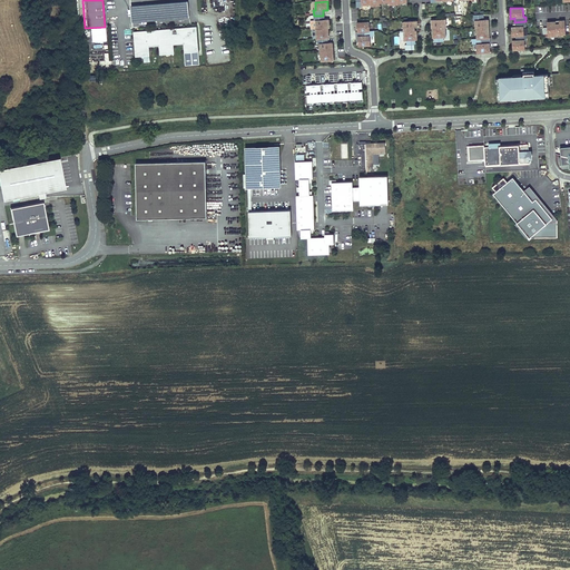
[(482,15),(473,15),(473,21),(475,20),(475,29),(477,29),(487,28),(488,28),(488,19),(487,15),(482,15)]
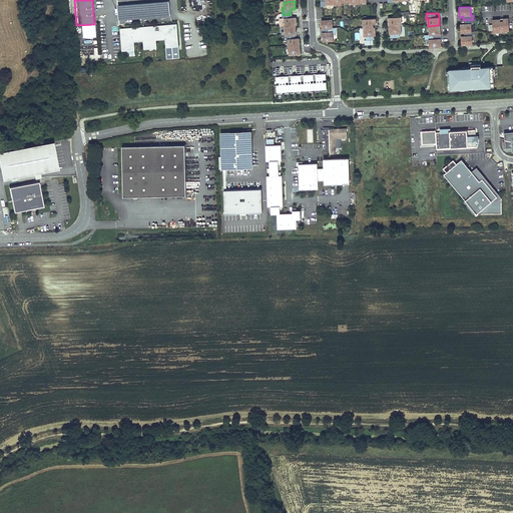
[(283,14),(283,19),(284,19),(285,27),(295,26),(296,26),(296,18),(292,18),(291,14),(283,14)]
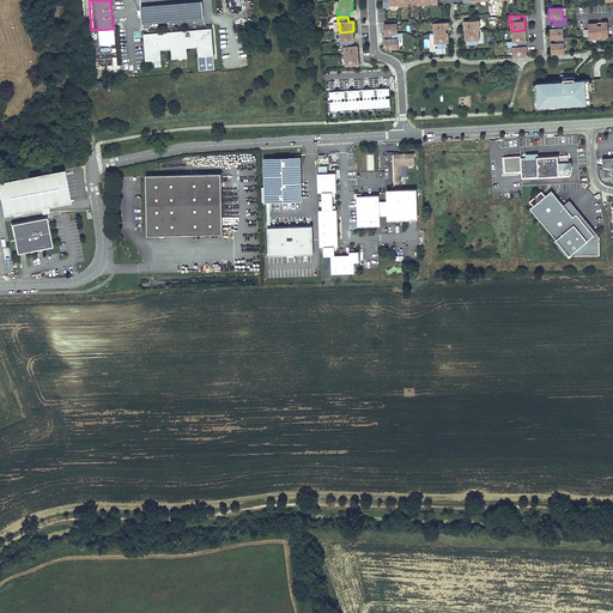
[(479,20),(463,22),(465,30),(466,30),(478,30),(478,25),(479,24),(479,20)]
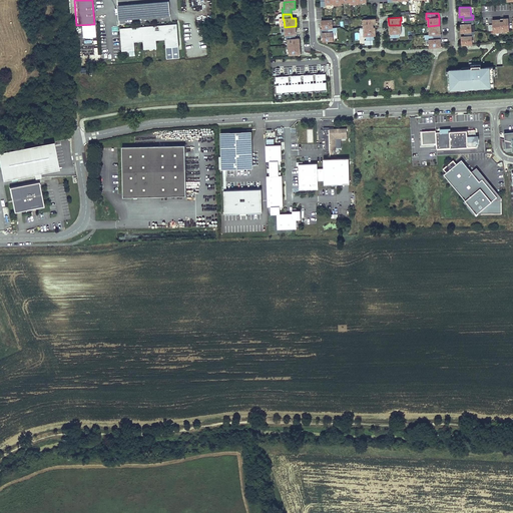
[(375,18),(363,19),(364,27),(375,27),(376,27),(376,23),(375,18)]
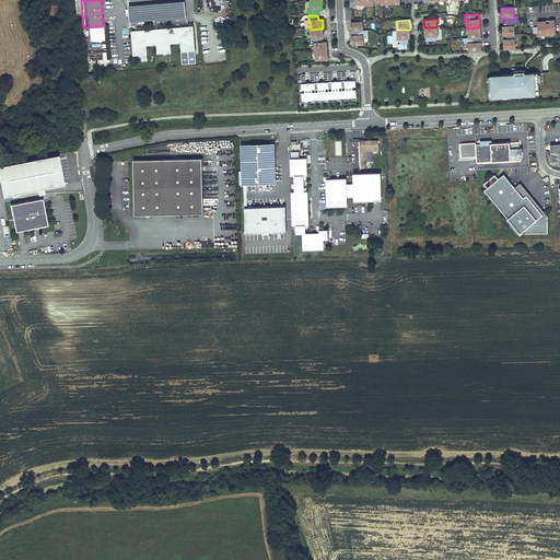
[(555,20),(546,20),(546,21),(546,35),(556,34),(555,20)]
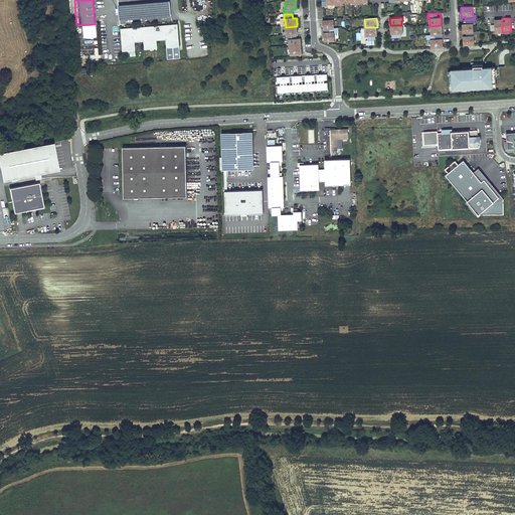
[(465,20),(465,24),(462,24),(462,33),(466,33),(466,32),(473,32),(473,24),(475,24),(475,19),(465,20)]
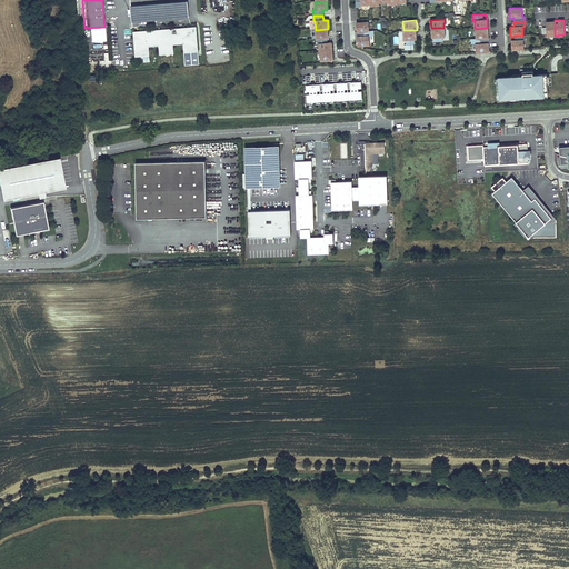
[(555,21),(546,22),(547,37),(550,37),(550,36),(555,36),(555,21)]
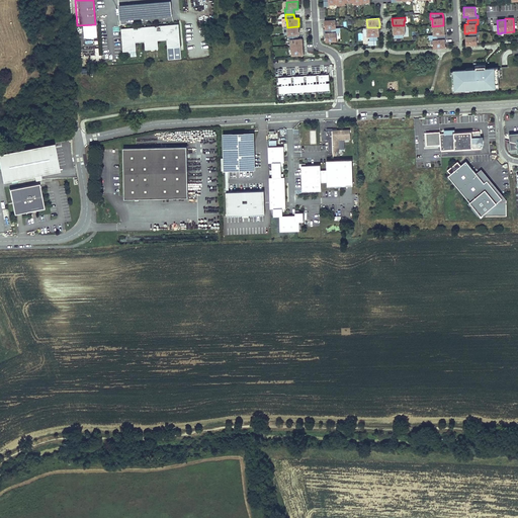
[(335,20),(324,21),(325,28),(336,28),(335,20)]
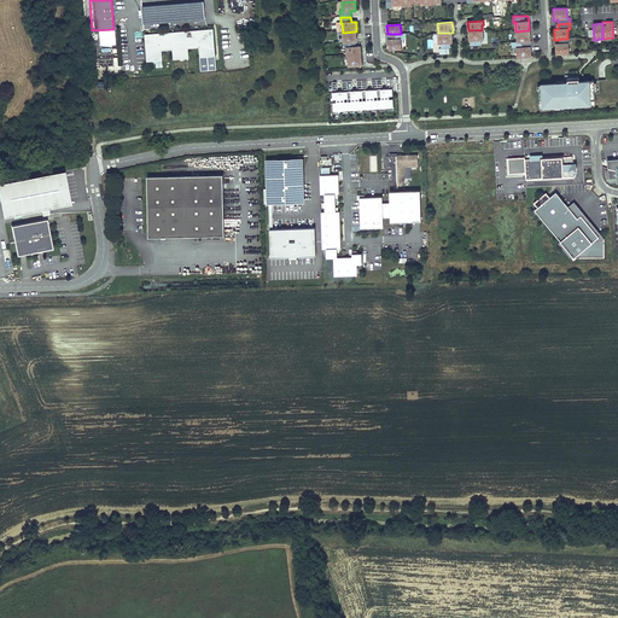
[(172,59),(174,59),(185,59),(187,58),(186,48),(197,47),(198,58),(214,57),(211,29),(196,30),(196,33),(191,33),(191,30),(169,33),(169,34),(158,35),(158,33),(143,34),(145,62),(161,60),(159,51),(170,50),(172,59)]
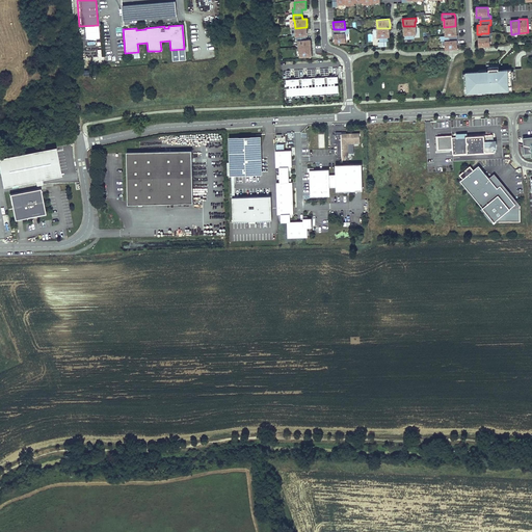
[(405,34),(405,40),(414,38),(414,34),(416,34),(415,26),(404,26),(404,35),(405,34)]
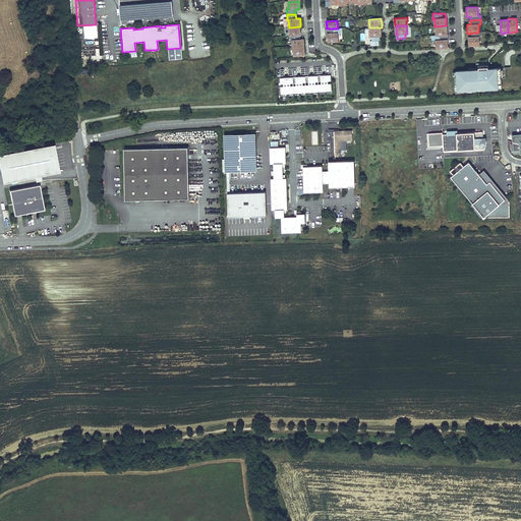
[(445,25),(436,26),(437,36),(447,35),(447,30),(445,30),(445,25)]
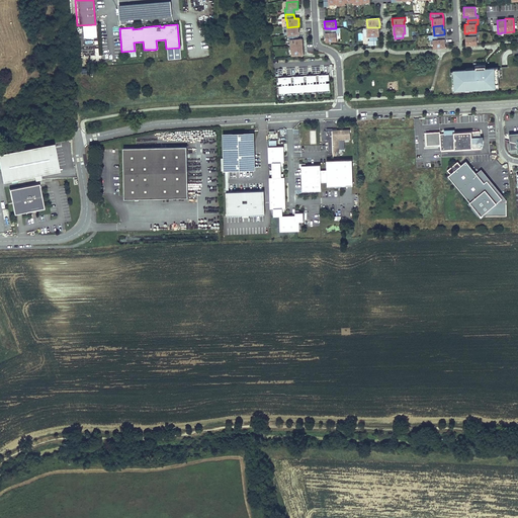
[(287,27),(286,27),(287,35),(296,35),(296,31),(298,31),(297,26),(287,27)]
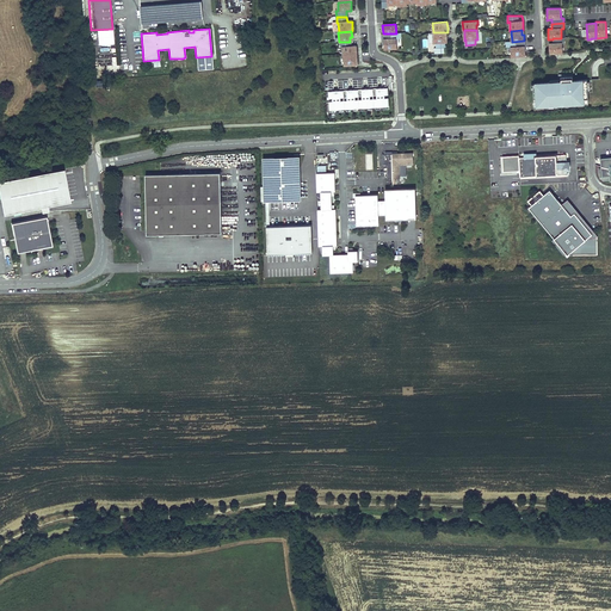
[(383,49),(396,48),(396,38),(400,38),(400,32),(396,34),(383,34),(382,34),(382,39),(383,39),(383,44),(383,49)]
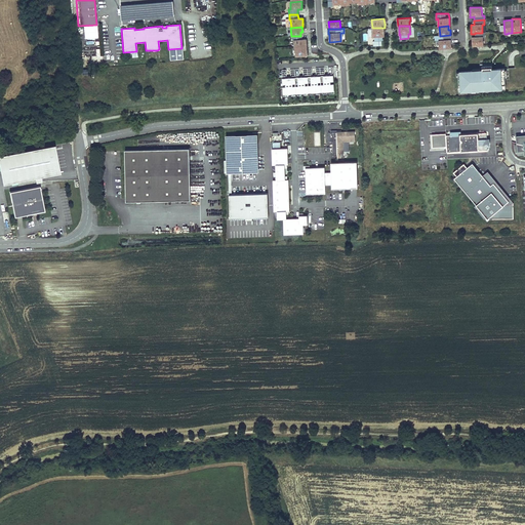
[(372,28),(372,36),(375,36),(375,41),(373,41),(374,46),(381,45),(381,40),(382,40),(382,36),(384,36),(384,28),(372,28)]
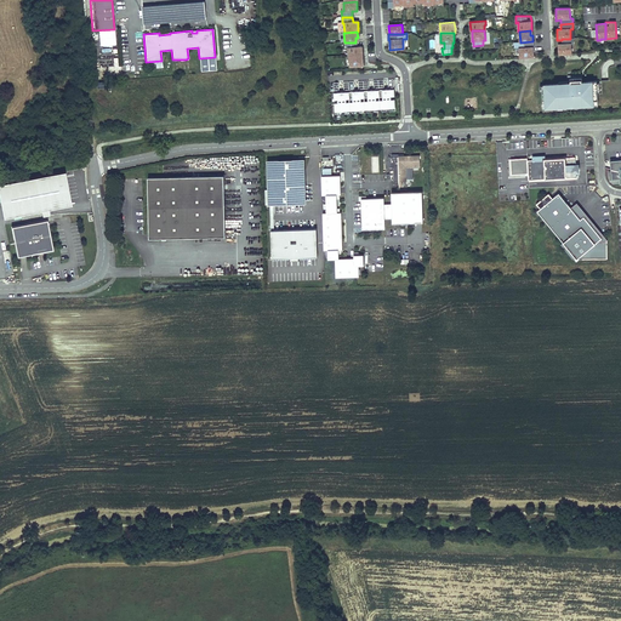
[(562,44),(557,44),(558,55),(571,55),(571,44),(574,44),(574,39),(570,39),(562,39),(562,40),(562,44)]
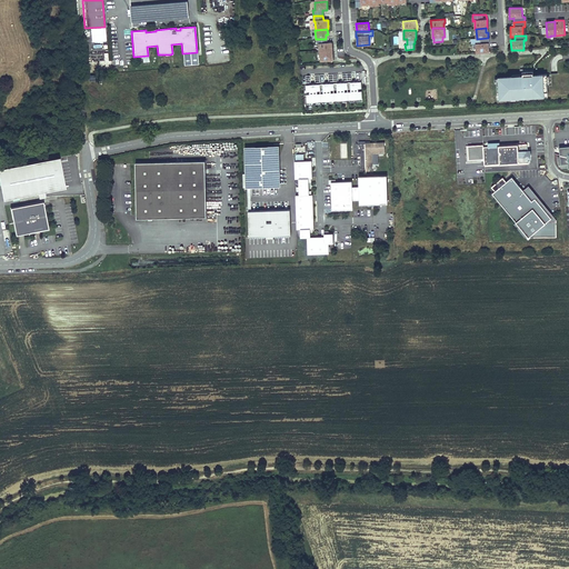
[(471,39),(471,45),(476,43),(476,52),(488,51),(488,43),(489,43),(488,38),(477,39),(471,39)]
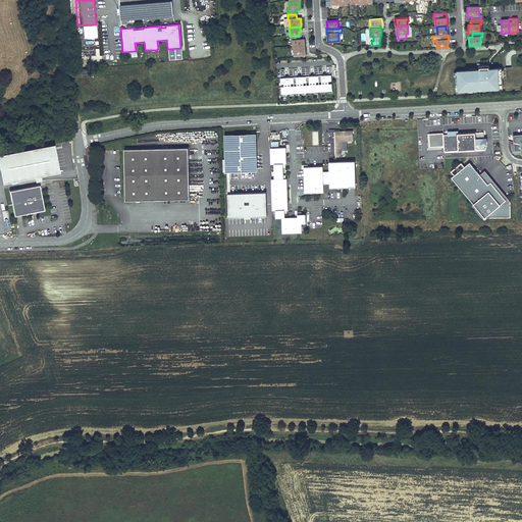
[(290,36),(291,41),(292,41),(292,49),(293,48),(305,48),(304,40),(300,40),(300,36),(299,36),(290,36)]
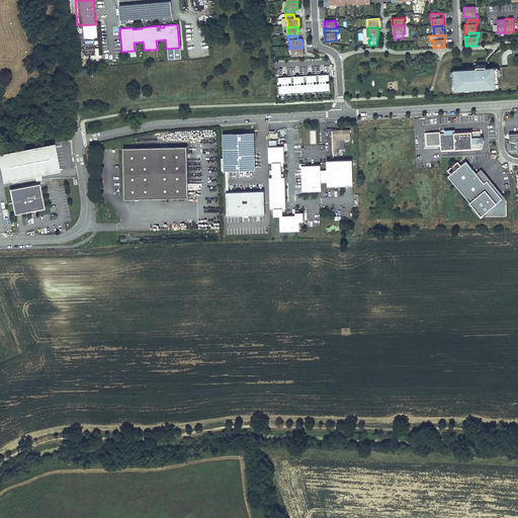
[(290,48),(290,56),(303,56),(303,48),(290,48)]
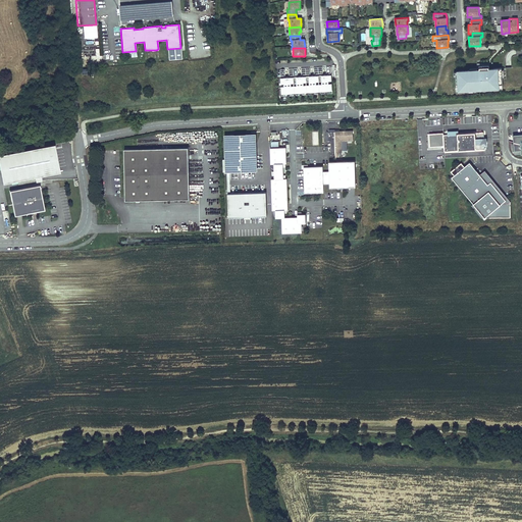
[(89,66),(88,62),(94,61),(94,55),(82,57),(83,67),(89,66)]
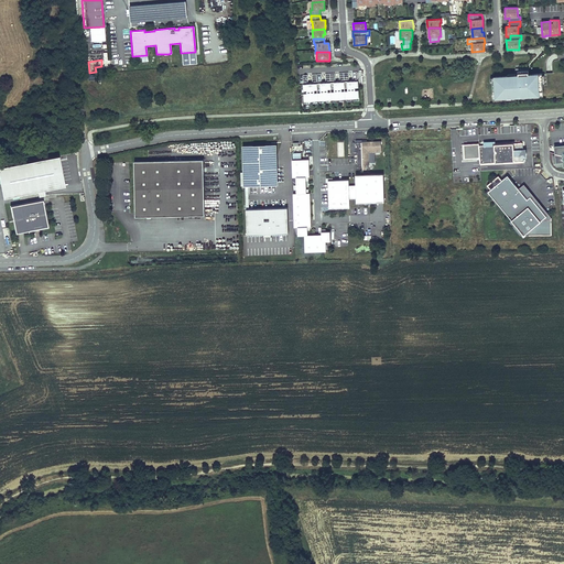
[(543,74),(530,74),(517,75),(496,76),(496,82),(492,82),(494,97),(503,97),(503,96),(534,94),(534,96),(535,96),(544,95),(543,74)]
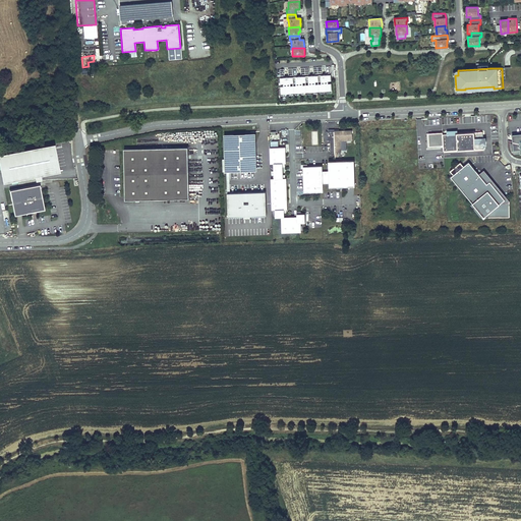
[(332,91),(332,75),(280,78),(281,94),(332,91)]
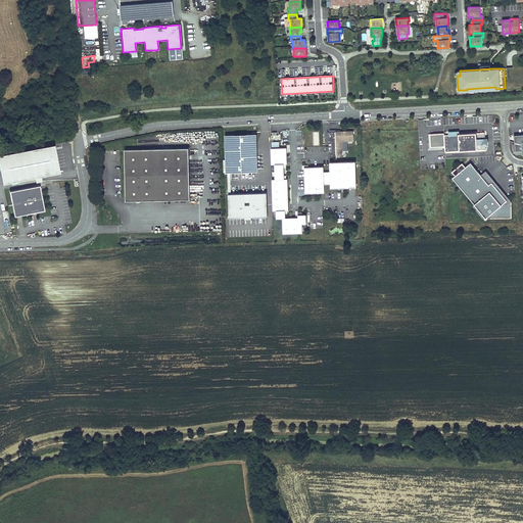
[(329,133),(327,133),(327,141),(331,141),(331,147),(332,153),(336,153),(342,153),(341,141),(353,140),(352,132),(335,132),(335,131),(329,131),(329,133)]
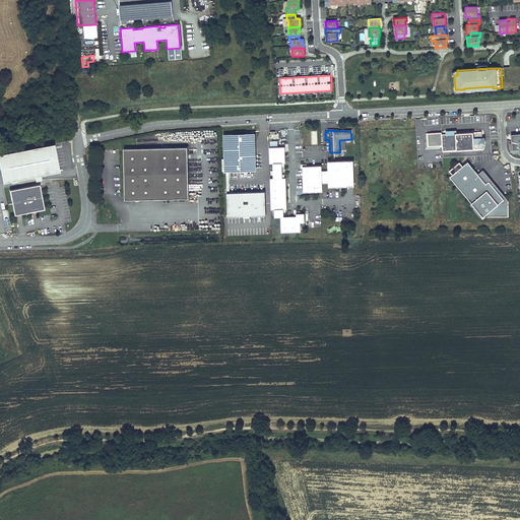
[(442,133),(428,133),(429,145),(443,144),(443,150),(483,148),(483,144),(484,144),(484,140),(482,140),(482,138),(482,132),(457,133),(453,133),(453,132),(448,132),(448,134),(446,134),(442,134),(442,133)]
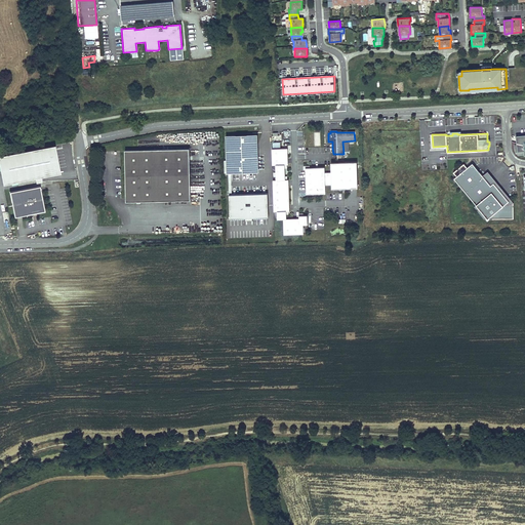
[(229,135),(230,218),(245,218),(252,217),(269,217),(268,194),(232,195),(232,173),(258,172),(257,134),(229,135)]
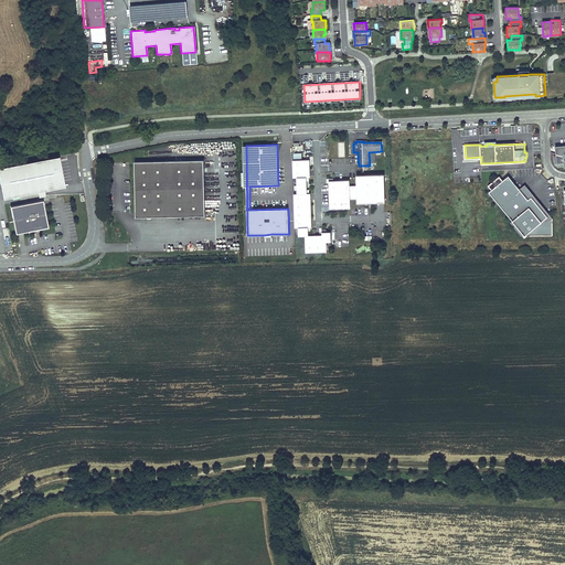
[(0,168),(0,184),(2,199),(38,192),(39,198),(44,196),(43,191),(64,188),(59,158),(0,168)]
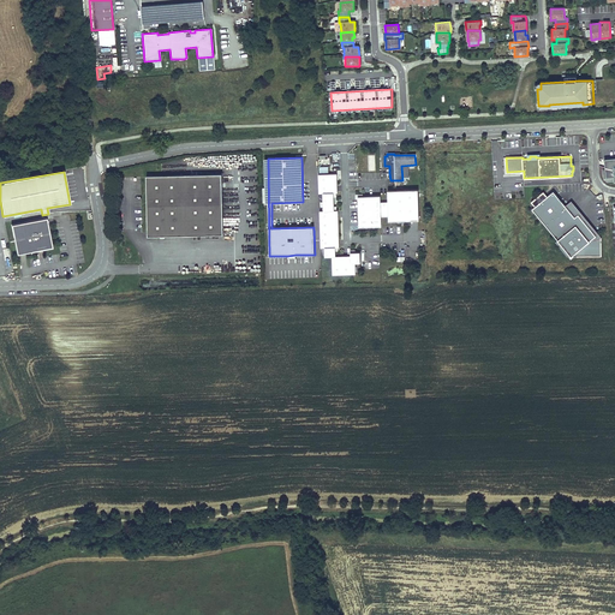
[(338,192),(336,174),(318,175),(320,193),(323,193),(323,212),(320,212),(321,249),(326,248),(326,257),(333,257),(333,275),(356,274),(356,263),(360,263),(360,252),(351,252),(351,256),(336,257),(336,248),(340,248),(339,210),(334,212),(334,193),(338,192)]
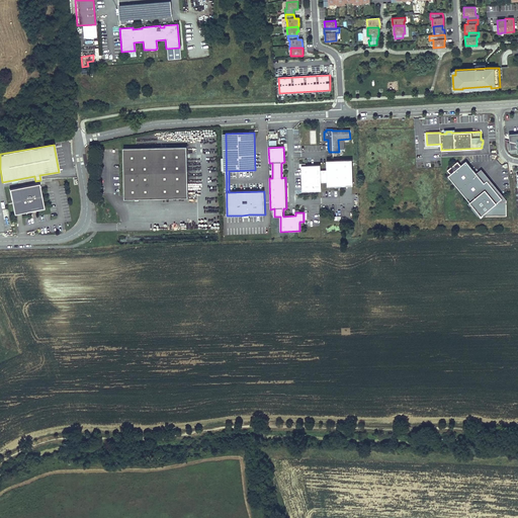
[(140,199),(188,198),(186,148),(123,149),(124,200),(136,199),(136,201),(139,201),(140,199)]
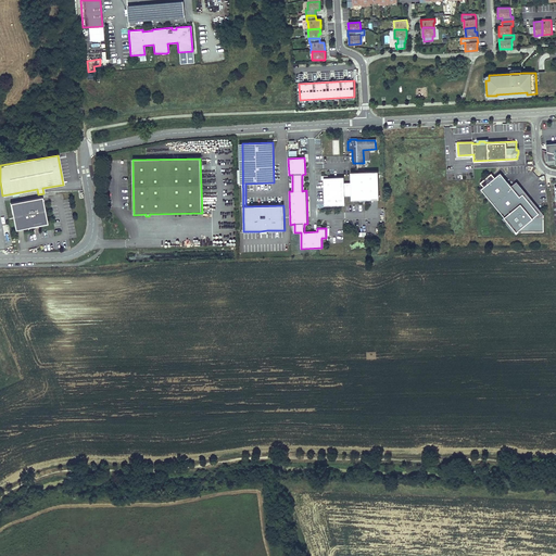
[(343,177),(324,178),(325,206),(344,205),(344,197),(351,197),(351,200),(379,199),(378,172),(357,173),(350,173),(351,184),(344,184),(343,177)]
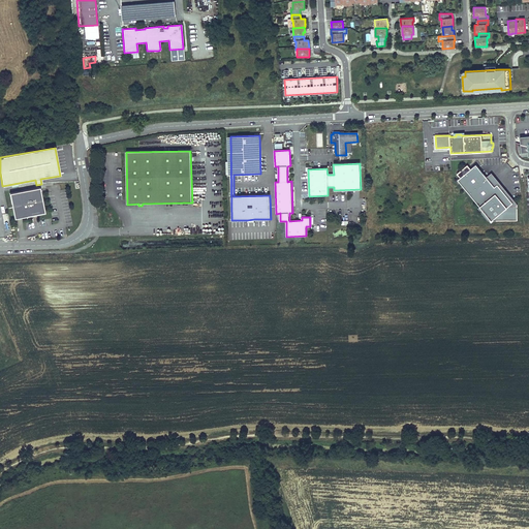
[(488,177),(477,164),(471,168),(468,164),(458,174),(461,177),(459,180),(480,207),(492,220),(496,219),(497,220),(518,220),(518,204),(515,204),(498,184),(495,186),(488,177)]
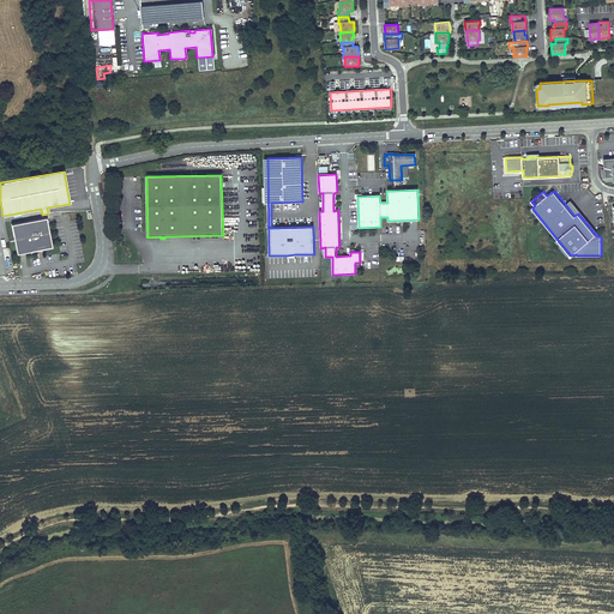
[(601,236),(572,200),(566,205),(575,216),(578,214),(597,236),(601,236)]
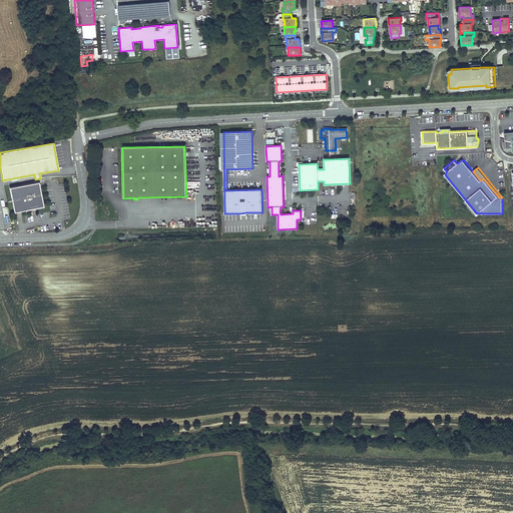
[(9,187),(14,212),(43,207),(39,182),(9,187)]
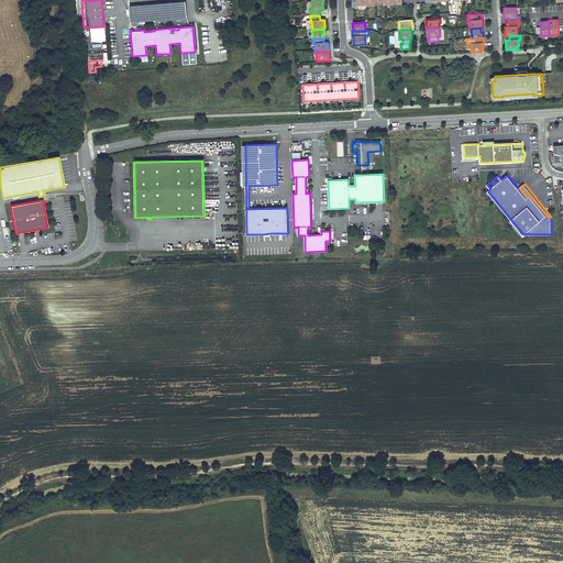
[(511,220),(509,221),(520,234),(523,234),(511,220)]
